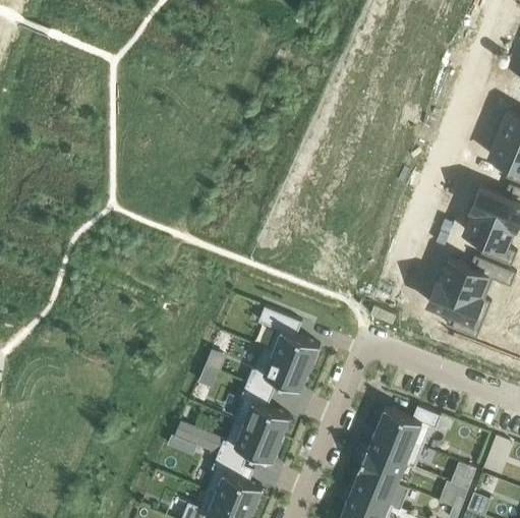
[(359,99),(358,101),(402,118),(403,118),(416,82),(372,66),(359,99)]
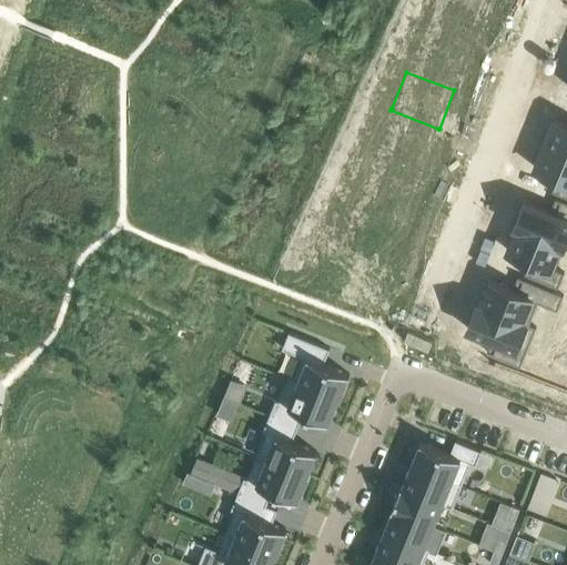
[(376,145),(375,148),(423,167),(424,167),(438,129),(391,110),(377,145),(376,145)]
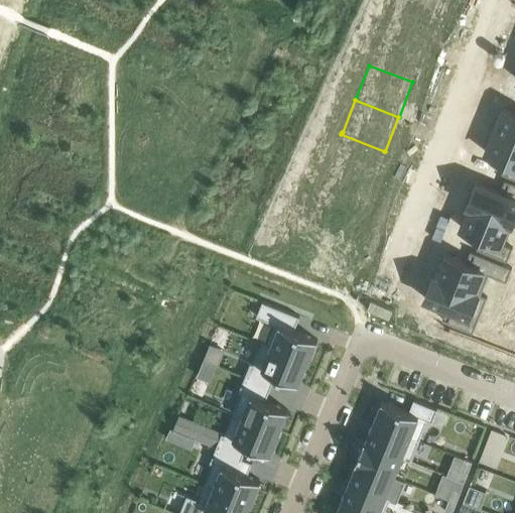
[(514,113),(501,108),(492,132),(514,141),(514,113)]
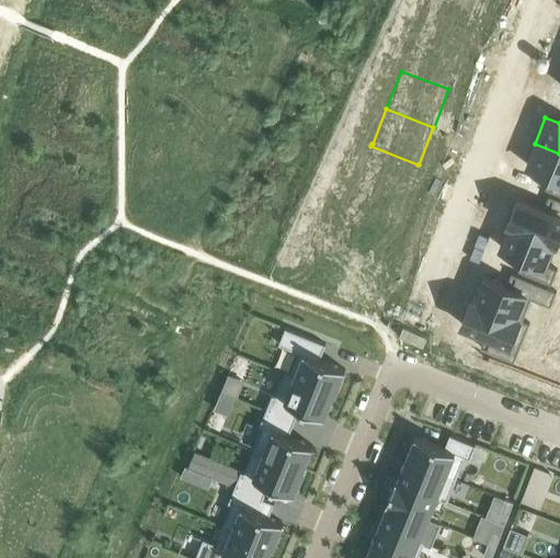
[(559,154),(535,144),(524,170),(549,180),(545,191),(559,197),(559,154)]
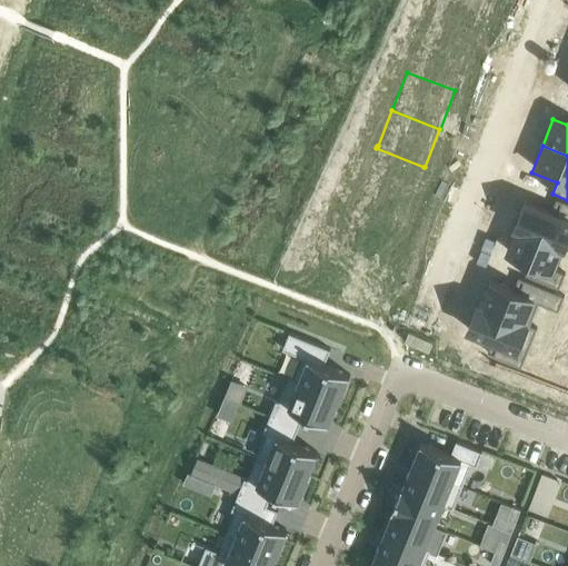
[(524,200),(514,228),(567,249),(567,245),(567,205),(556,200),(551,211),(524,200)]
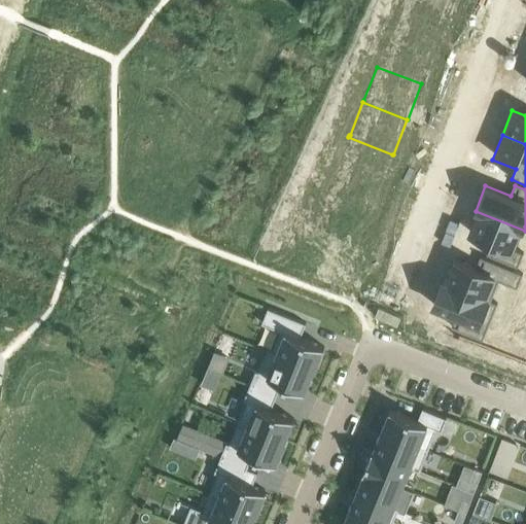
[(476,214),(467,236),(490,246),(486,256),(518,269),(523,254),(515,251),(522,234),(523,235),(525,231),(476,211),(474,214),(476,214)]
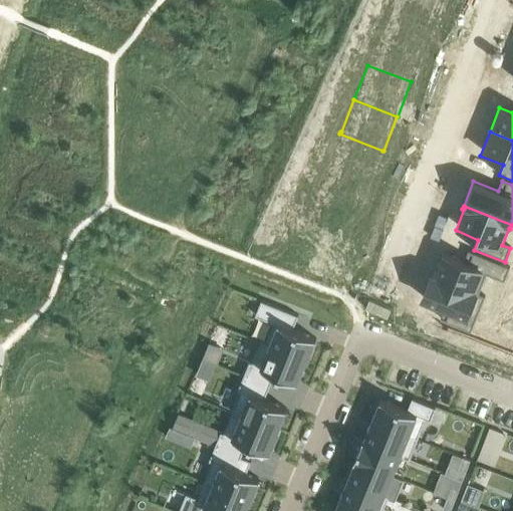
[(431,273),(430,277),(477,296),(479,293),(477,292),(484,275),(493,278),(498,264),(468,252),(464,263),(441,253),(432,274),(431,273)]
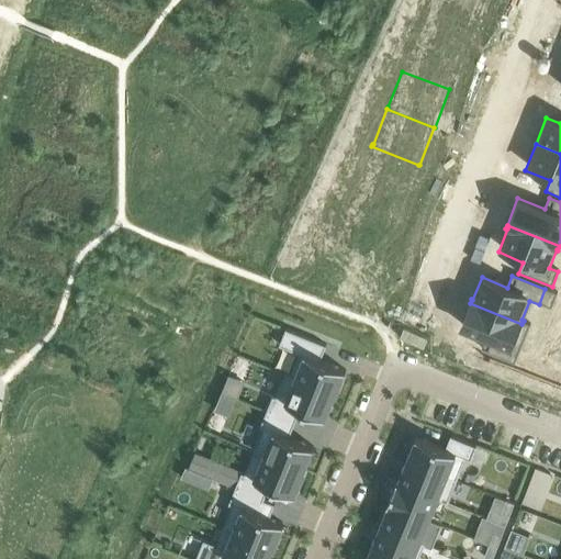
[(470,303),(459,330),(485,341),(481,351),(515,365),(520,349),(513,346),(522,324),(470,303)]
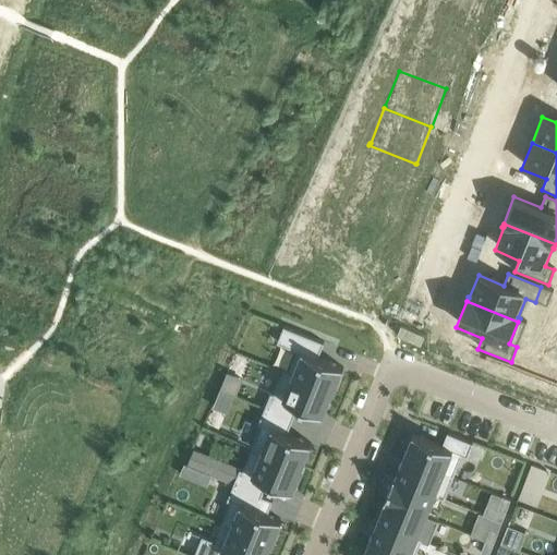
[(331,394),(333,395),(342,370),(317,360),(324,345),(282,328),(276,345),(297,352),(288,375),(287,375),(331,394)]
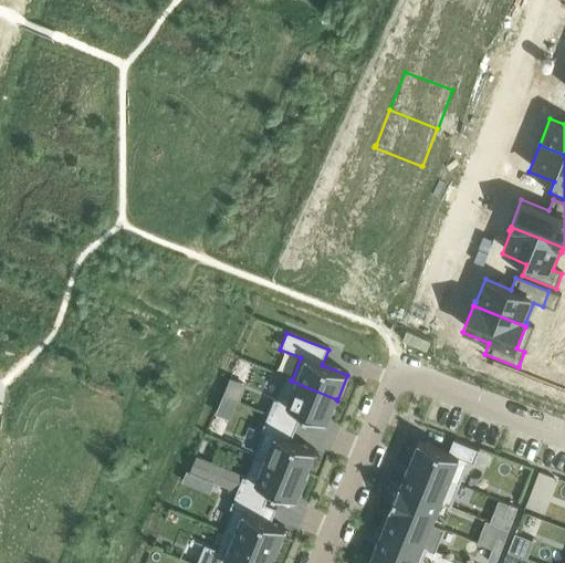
[(268,416),(296,428),(302,414),(326,424),(336,399),(291,381),(292,381),(286,378),(278,402),(274,400),(268,416)]
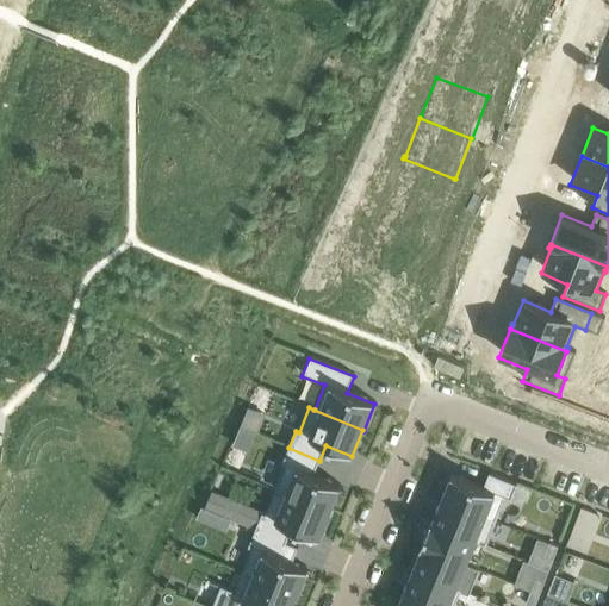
[(329,513),(329,512),(340,487),(314,476),(319,461),(289,448),(281,464),(285,467),(275,491),(329,513)]
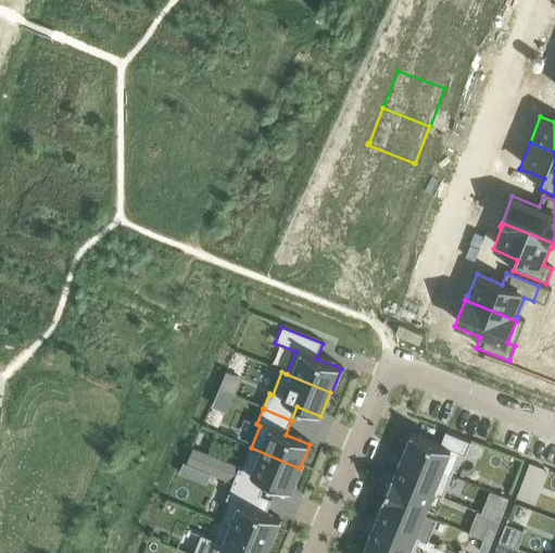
[(411,435),(402,457),(451,477),(459,455),(465,457),(470,443),(445,434),(440,447),(411,435)]
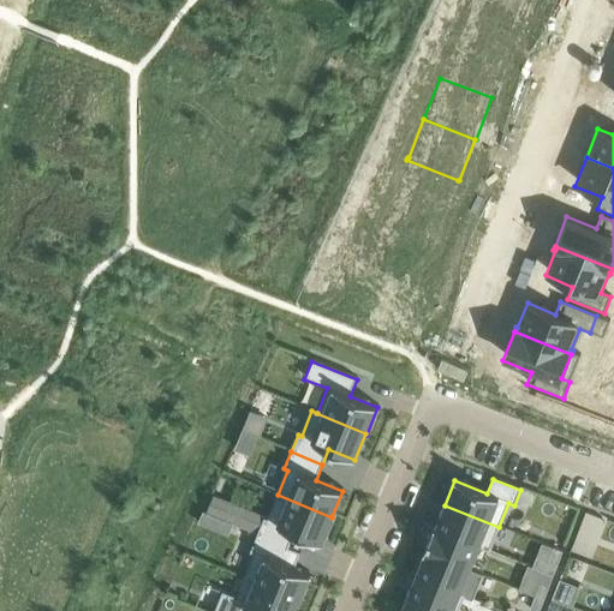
[(256,535),(287,549),(294,533),(322,544),(333,517),(332,516),(332,517),(278,495),(267,520),(263,519),(256,535)]
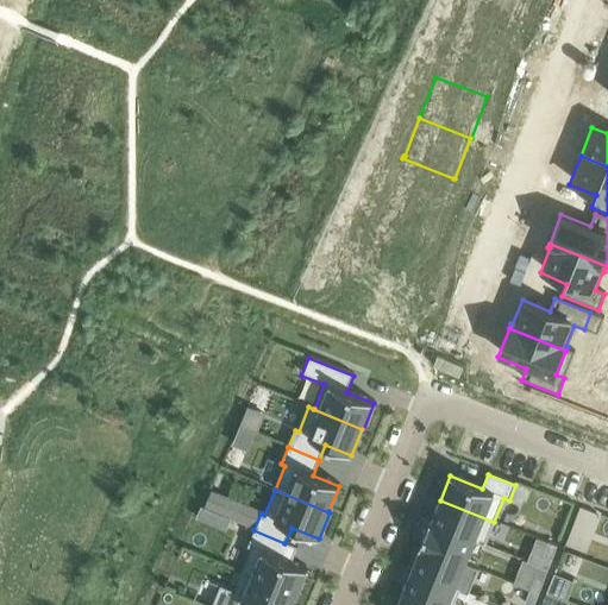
[(431,523),(431,524),(474,541),(474,542),(484,547),(494,522),(440,500),(431,523)]
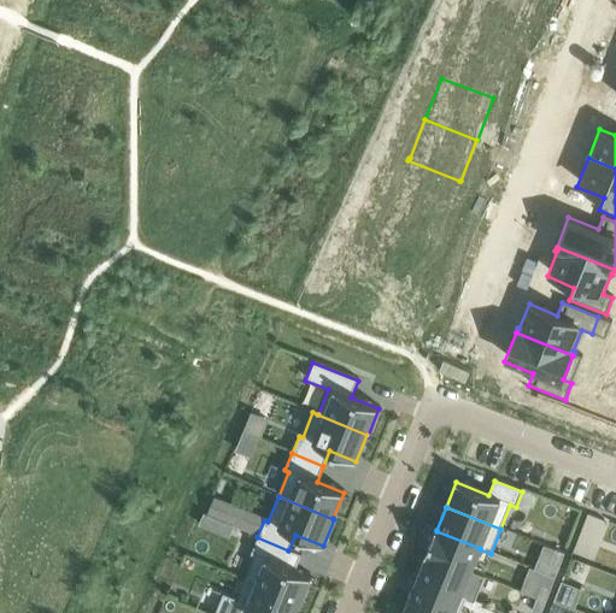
[(435,529),(424,555),(426,556),(427,555),(470,572),(480,549),(480,548),(436,531),(436,530),(435,529)]
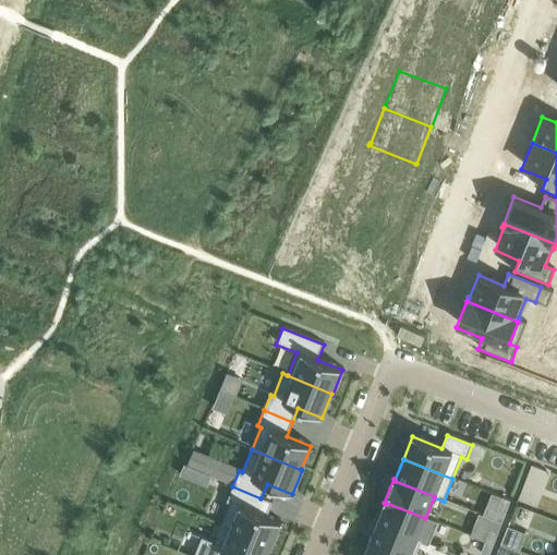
[(230,531),(269,547),(270,547),(281,522),(255,513),(261,498),(232,486),(227,503),(230,504),(220,527),(230,531)]
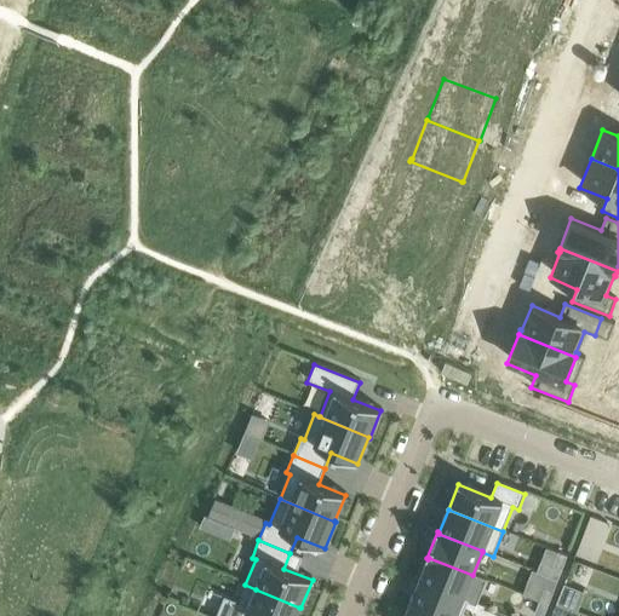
[(561,571),(567,557),(557,553),(552,568),(561,571)]
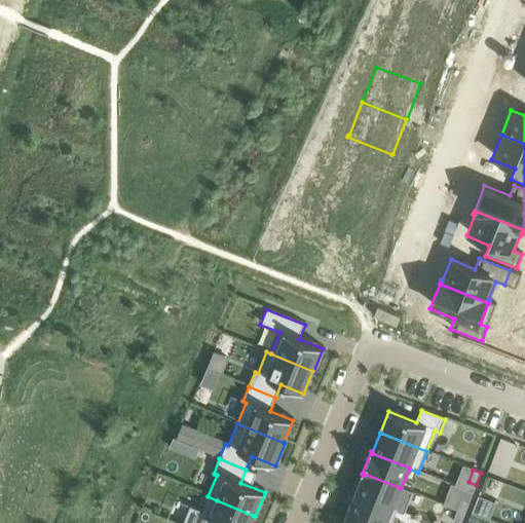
[(363,475),(355,494),(397,511),(397,512),(404,515),(412,493),(401,488),(364,474),(363,475)]
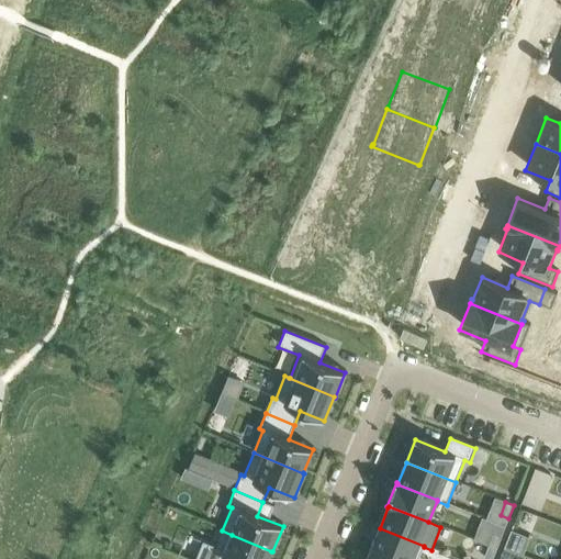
[(380,528),(370,550),(392,558),(418,558),(424,547),(424,546),(380,528)]
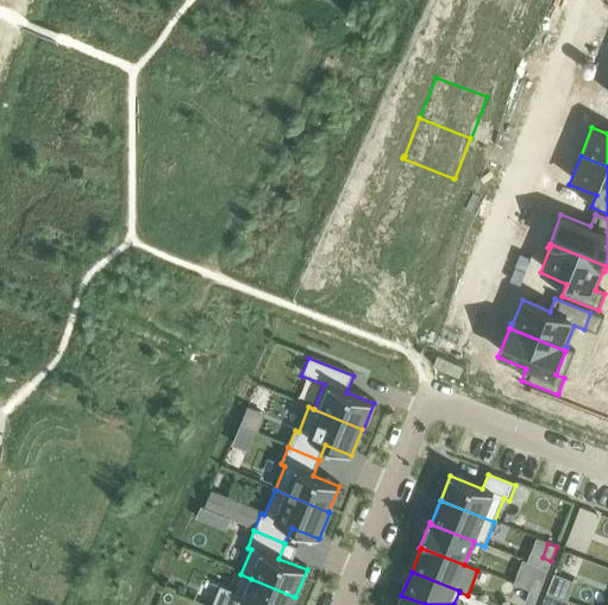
[(534,578),(528,592),(538,596),(543,581),(534,578)]
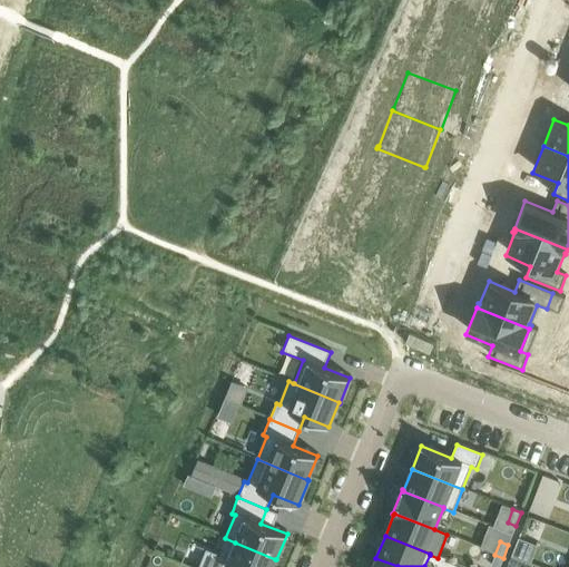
[(272,566),(275,559),(235,543),(228,559),(206,549),(198,566),(272,566)]
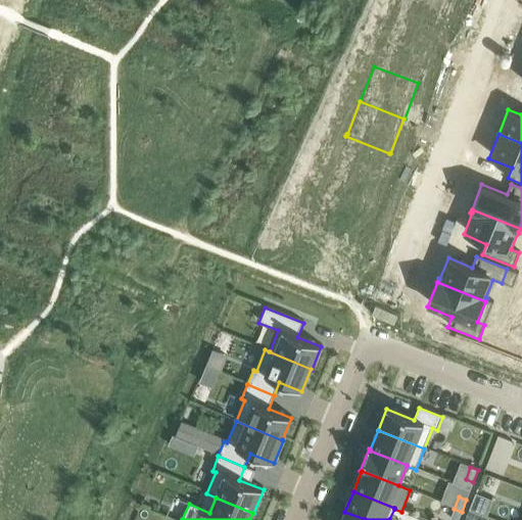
[(459,519),(462,512),(454,509),(449,519),(459,519)]
